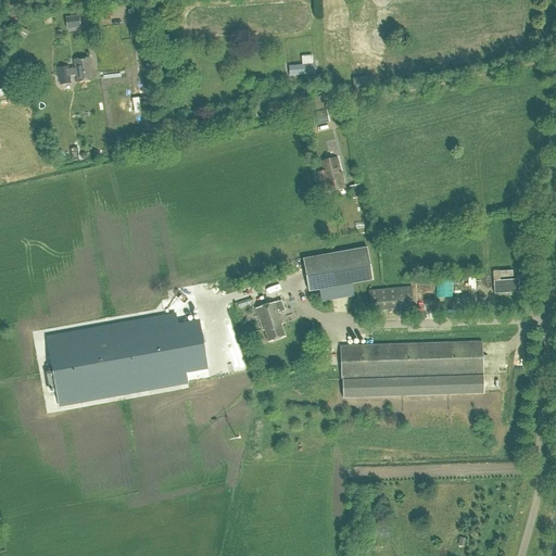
[(65,19),(67,29),(80,27),(78,16),(65,19)]
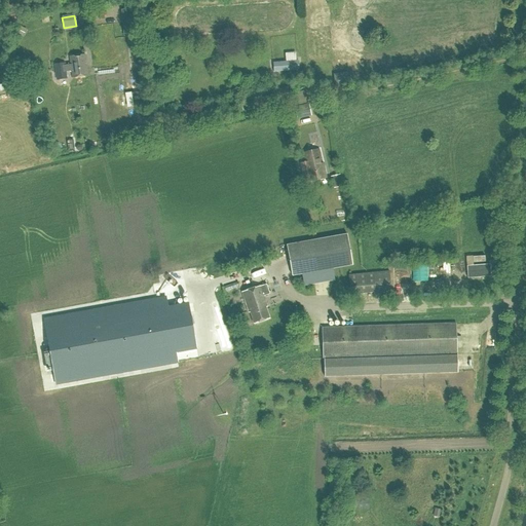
[(71,71),(72,78),(87,76),(86,67),(85,68),(84,64),(86,64),(84,54),(69,57),(70,65),(65,66),(64,64),(54,65),(57,80),(66,79),(65,72),(71,71)]
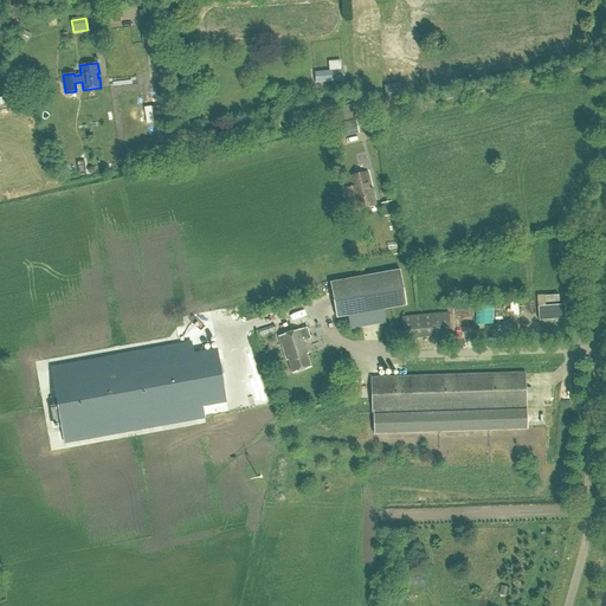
[(329,71),(314,72),(315,83),(343,81),(342,70),(341,70),(329,71)]
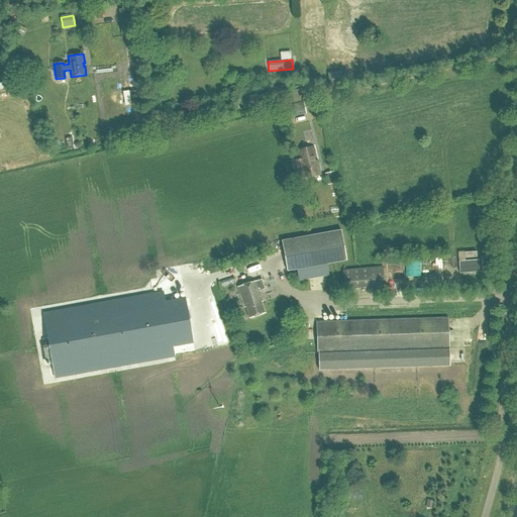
[(459,77),(447,78),(448,87),(460,87),(459,77)]
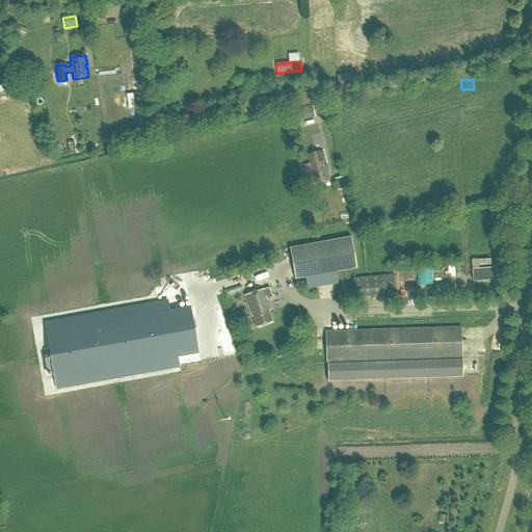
[(356,115),(366,113),(364,104),(355,105),(356,115)]
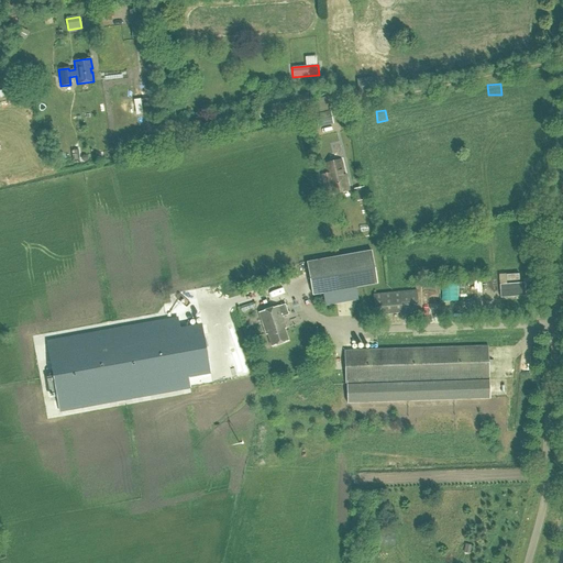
[(318,128),(333,124),(330,113),(316,117),(318,128)]
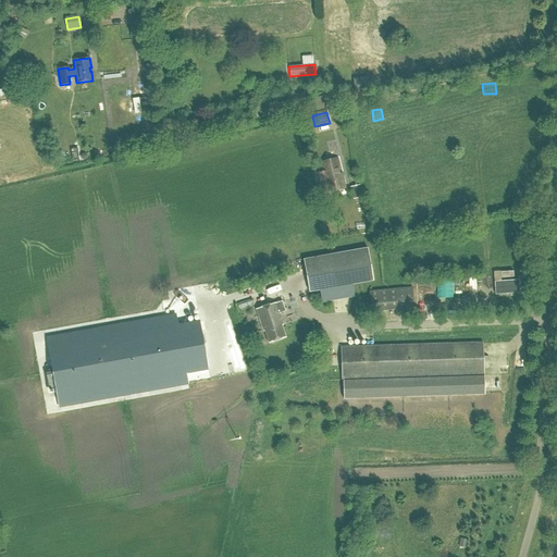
[(518,128),(527,131),(529,121),(520,119),(518,128)]
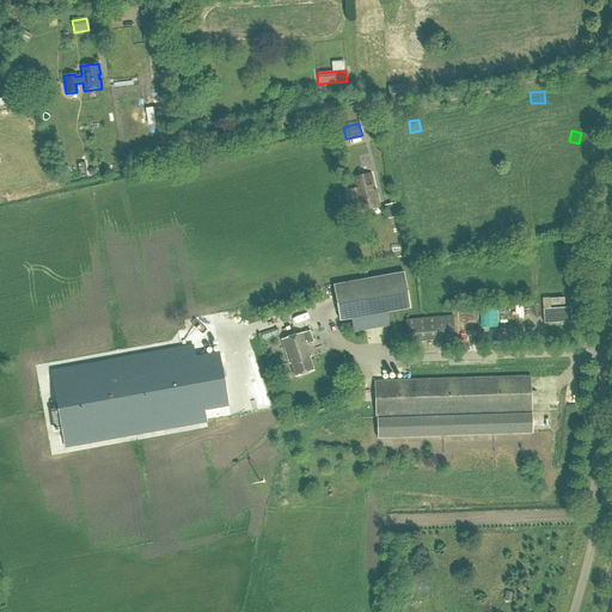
[(398,147),(403,164),(415,160),(410,144),(398,147)]
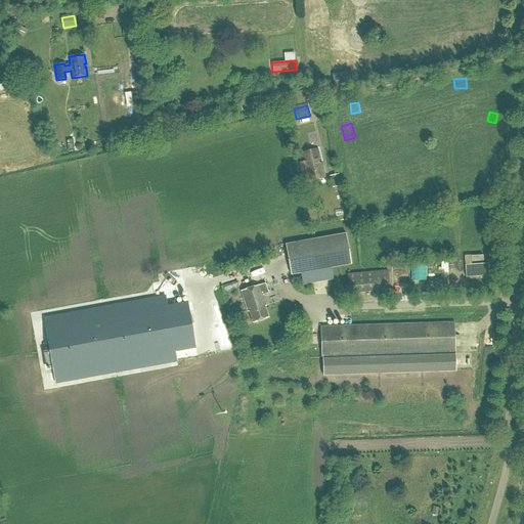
[(33,144),(28,146),(32,154),(37,151),(33,144)]
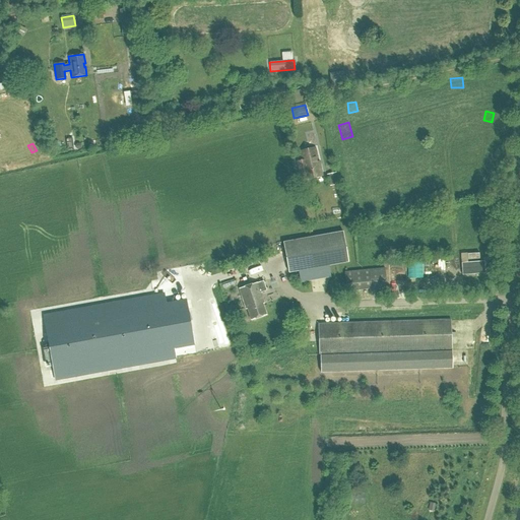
[(322,177),(319,163),(317,163),(314,148),(300,152),(306,180),(322,177)]
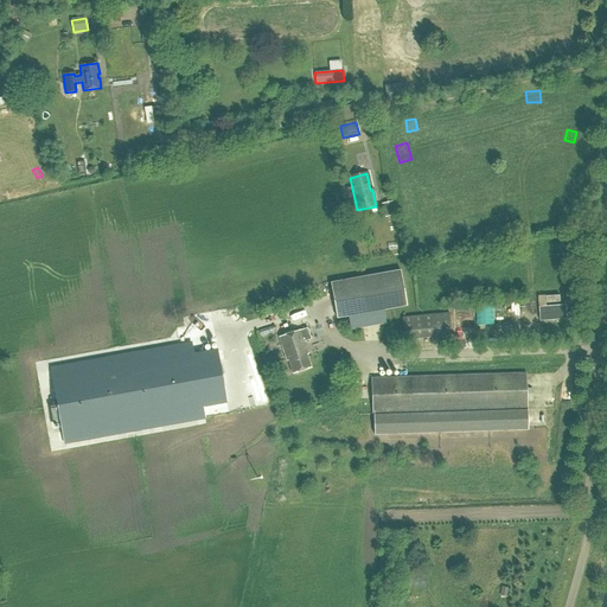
[(426,178),(410,183),(411,190),(428,184),(426,178)]
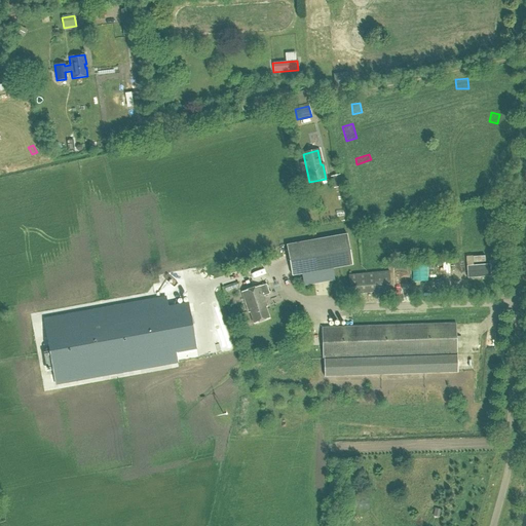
[(330,177),(333,190),(343,188),(340,175),(330,177)]
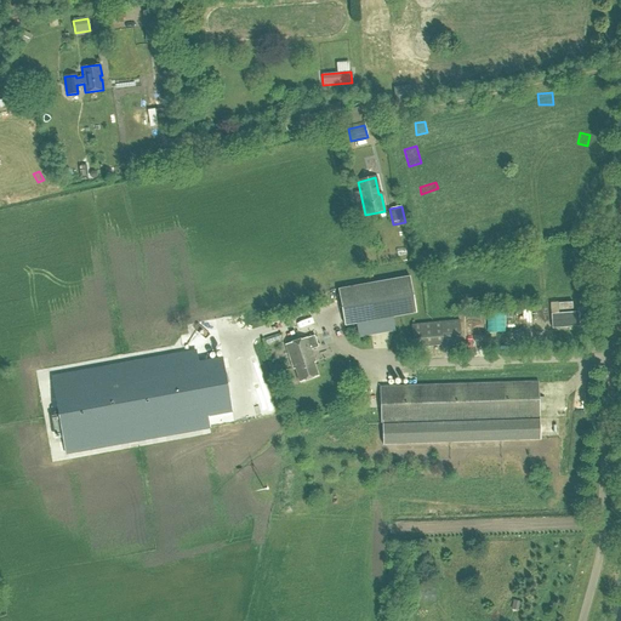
[(440,228),(427,243),(437,250),(449,237),(440,228)]
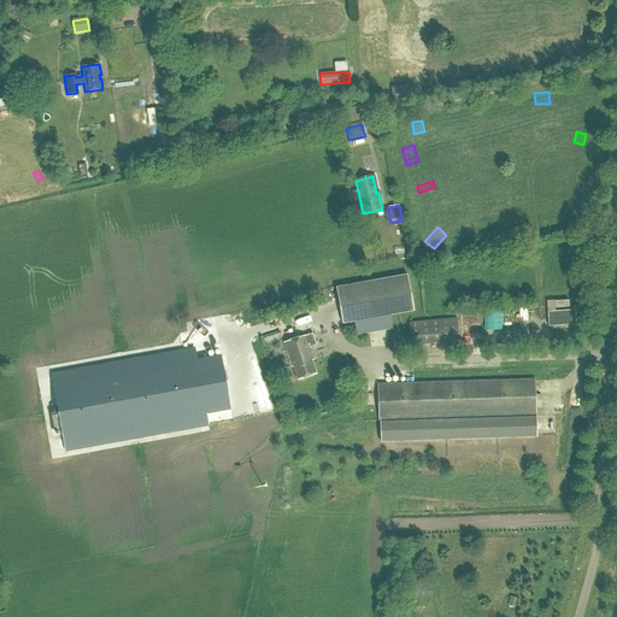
[(462,266),(448,270),(450,278),(464,276),(462,266)]
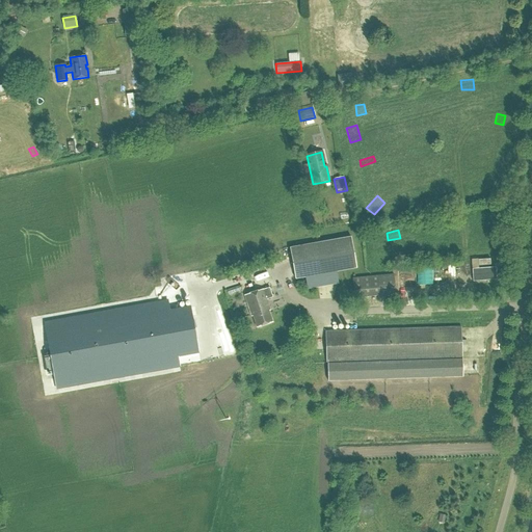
[(351,237),(290,248),(295,280),(356,268),(351,237)]
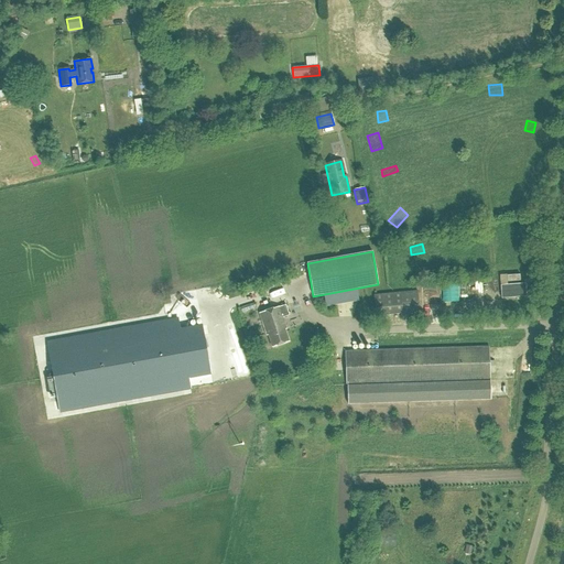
[(501,300),(525,297),(524,285),(500,286),(501,300)]
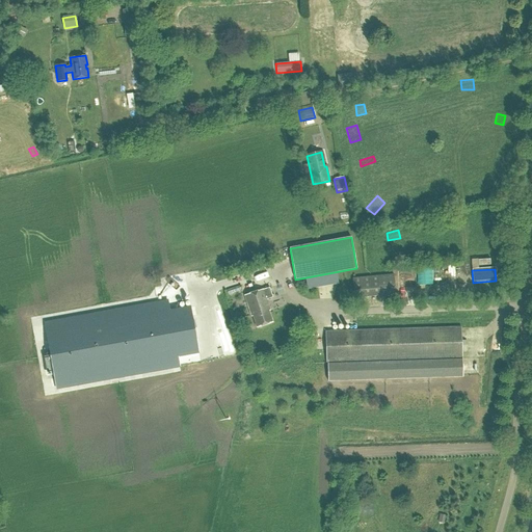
[(354,299),(379,296),(395,295),(393,275),(352,280),(354,299)]
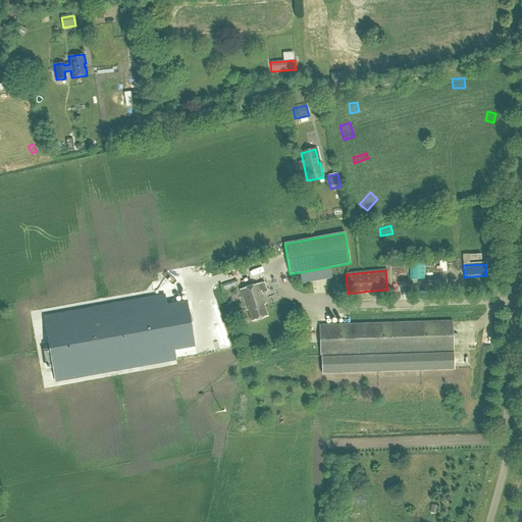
[(267,292),(264,282),(258,284),(258,283),(240,290),(247,311),(248,310),(252,321),(267,316),(263,305),(265,305),(261,294),(267,292)]
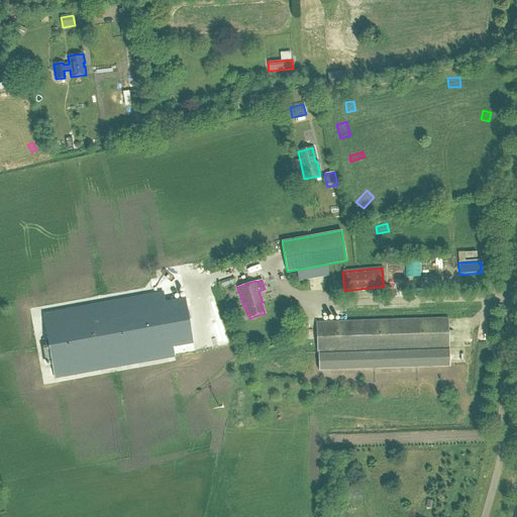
[(164,293),(43,314),(56,377),(175,355),(173,345),(193,342),(185,299),(165,303),(164,293)]
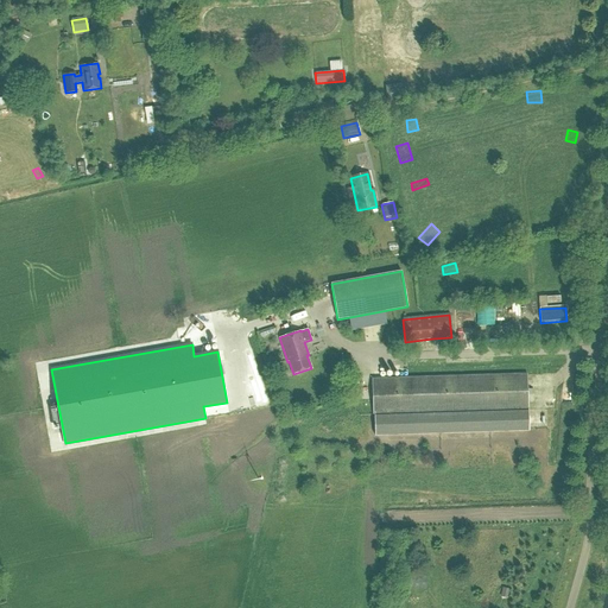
[(373,415),(374,415),(375,436),(529,431),(527,374),(372,379),(373,415)]
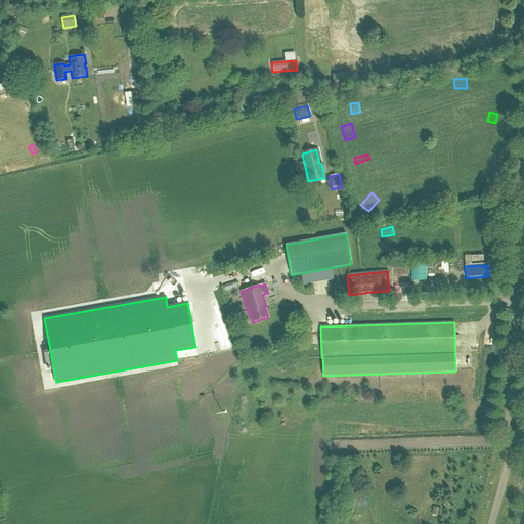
[(367,496),(348,494),(347,507),(366,508),(367,496)]
